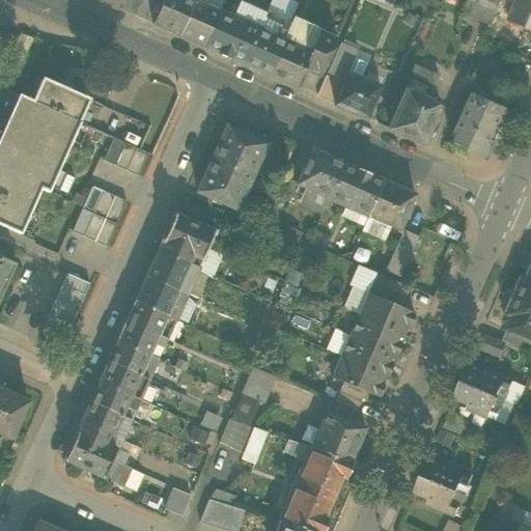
[(94,0),(117,9),(121,0),(94,0)]
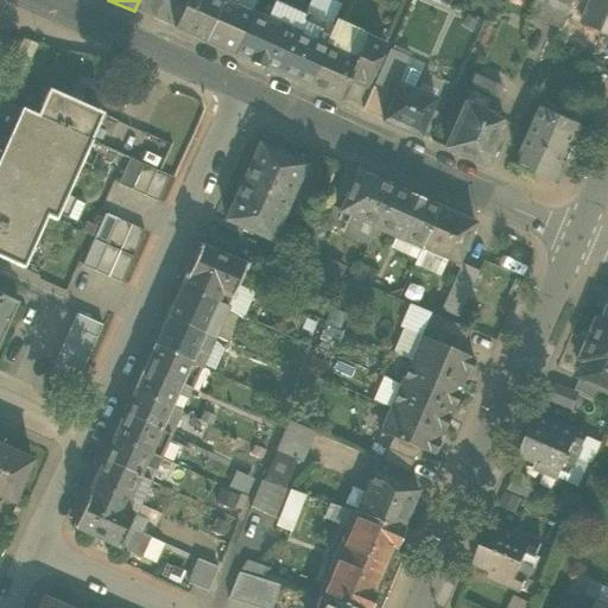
[(187,0),(175,29),(206,42),(222,4),(214,0),(187,0)]
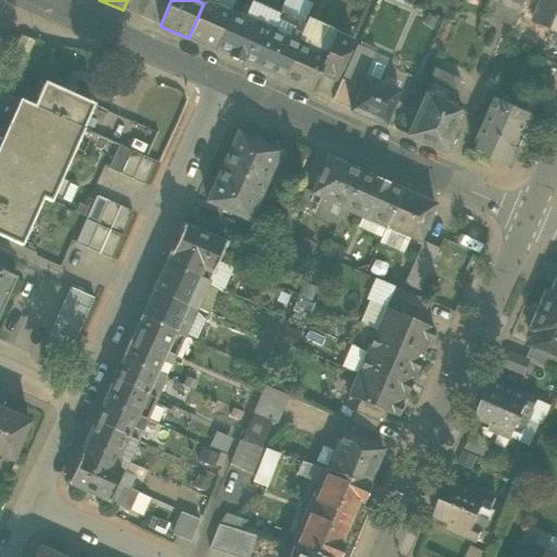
[(203,0),(203,3),(188,38),(214,50),(231,15),(212,7),(214,0),(203,0)]
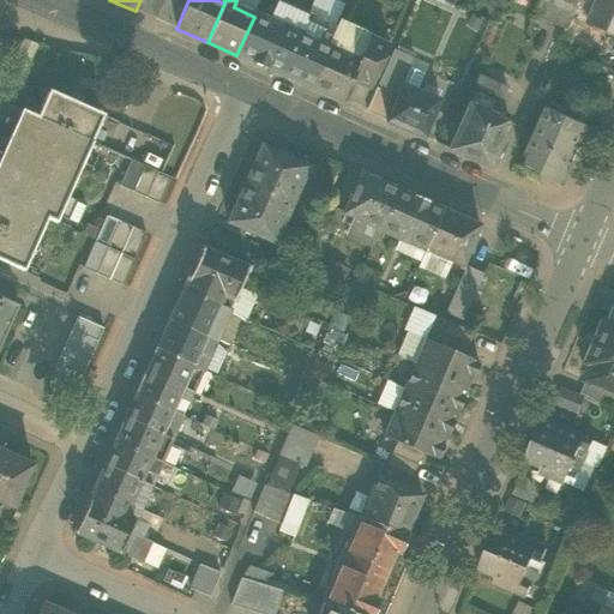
[(542,0),(535,16),(569,31),(581,2),(573,0),(542,0)]
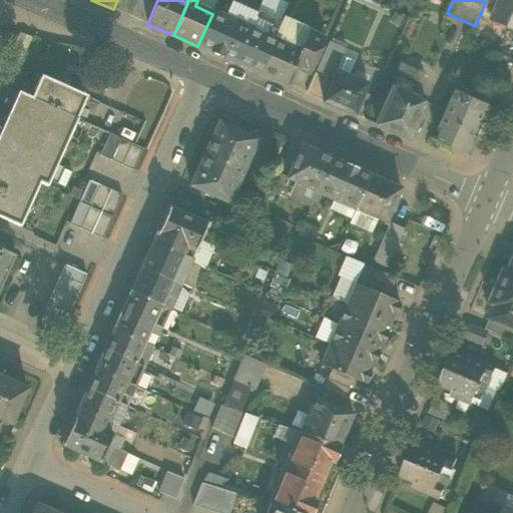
[(512,0),(499,0),(491,20),(512,29),(512,0)]
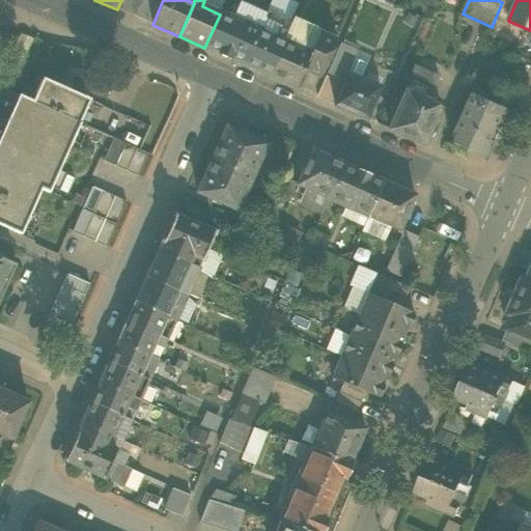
[(220,12),(220,15),(204,48),(218,53),(243,64),(258,31),(258,29),(245,23),(243,27),(234,24),(235,20),(220,12)]
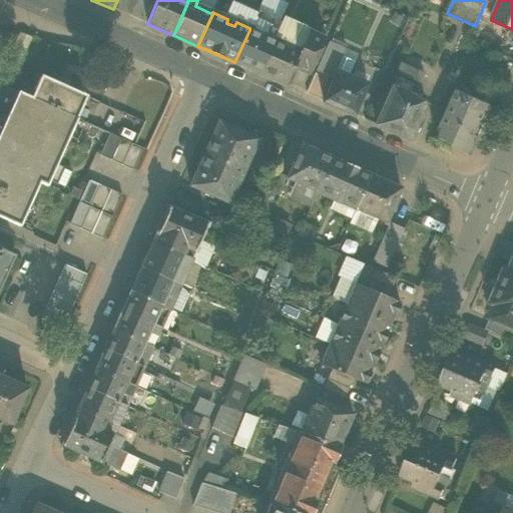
[(249,28),(249,30),(265,37),(268,30),(270,31),(274,21),(257,13),(249,28)]
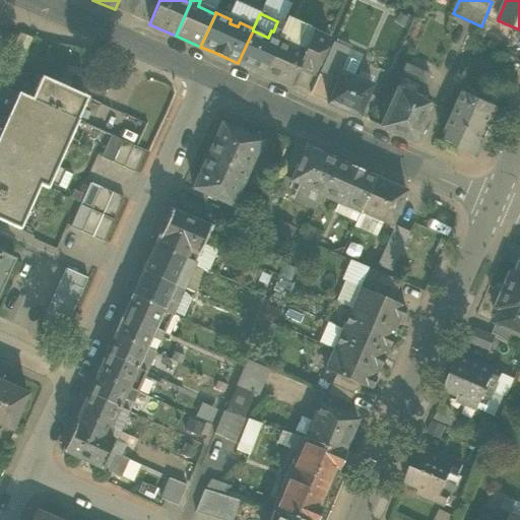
[(408,66),(428,75),(449,27),(430,19),(408,66)]
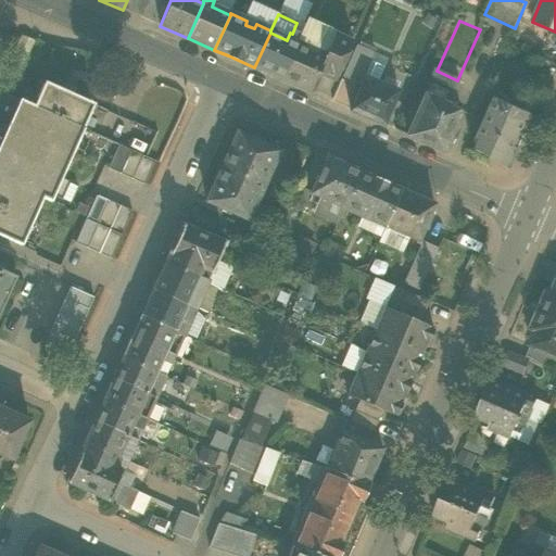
[(300,37),(292,34),(290,33),(287,40),(270,33),(254,67),(281,79),(297,45),(300,37)]
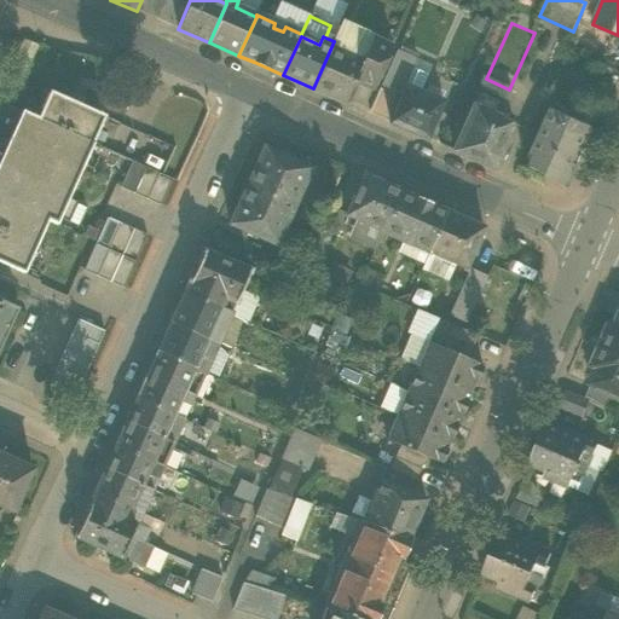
[(357,75),(374,82),(389,47),(372,40),(366,55),(357,75)]
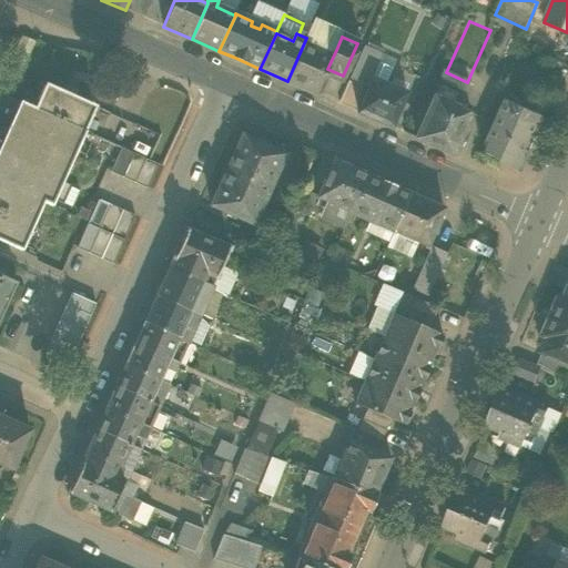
[(364,47),(357,43),(343,75),(350,79),(364,47)]
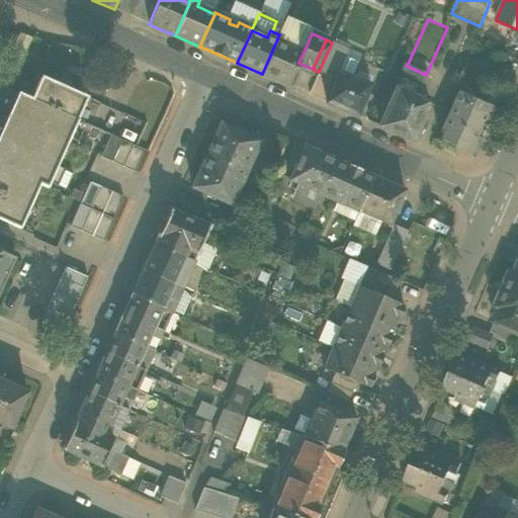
[(292,49),(276,41),(262,74),(288,86),(298,63),(307,46),(296,41),(292,49)]
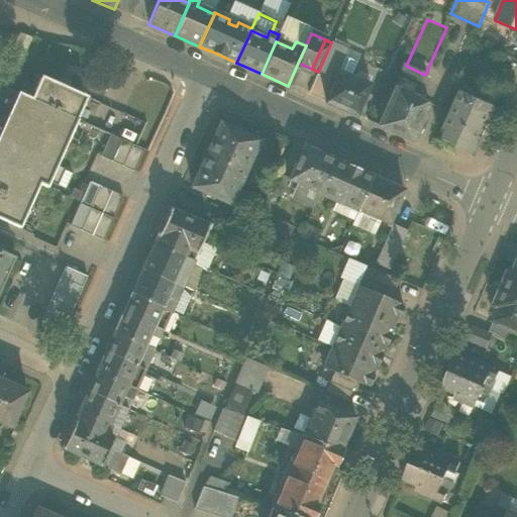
[(318,72),(336,79),(339,72),(345,58),(348,49),(331,42),(318,72)]
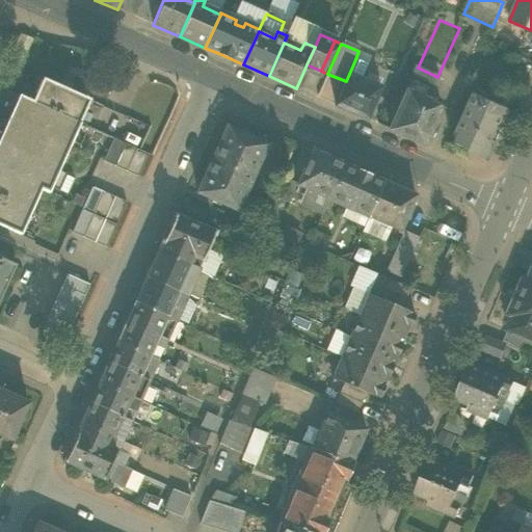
[(349,74),(361,79),(367,64),(355,59),(349,74)]
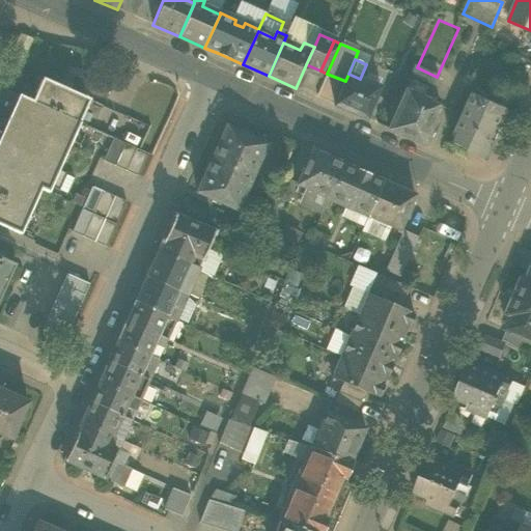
[(389,130),(423,144),(429,131),(431,131),(437,119),(435,119),(440,107),(423,100),(427,90),(432,92),(439,78),(437,77),(417,67),(389,130)]
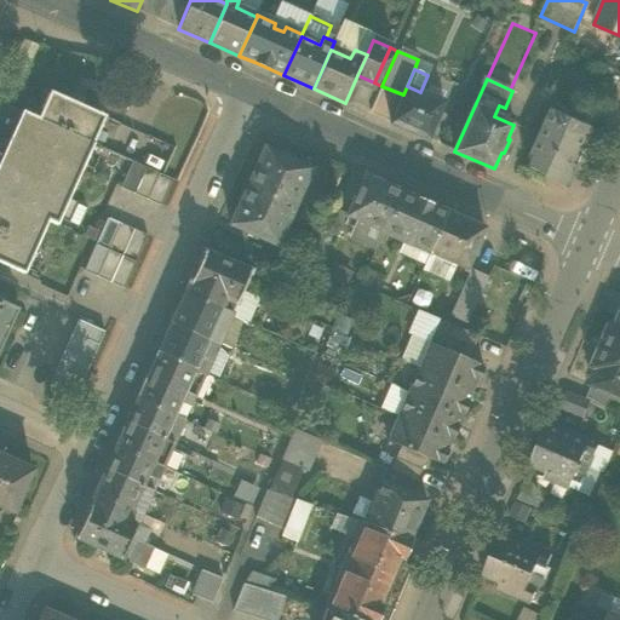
[(391,122),(426,139),(443,102),(420,92),(407,86),(403,95),(391,122)]
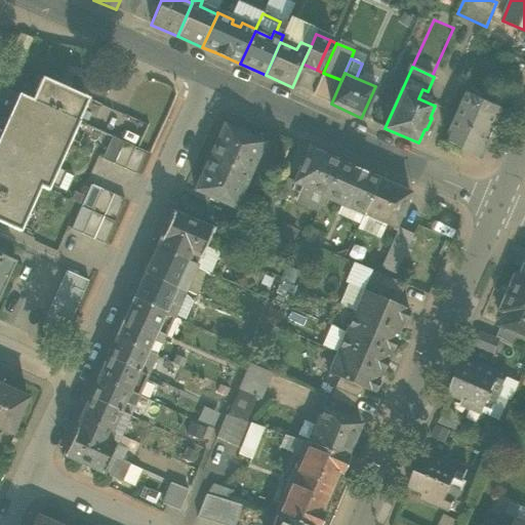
[(42,78),(32,99),(31,101),(78,122),(88,98),(42,78)]
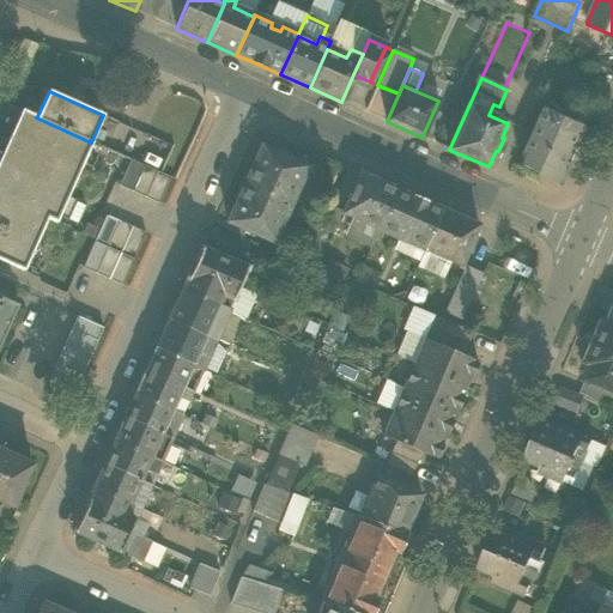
[(544,173),(565,176),(588,127),(546,108),(521,165),(542,176),(544,173)]
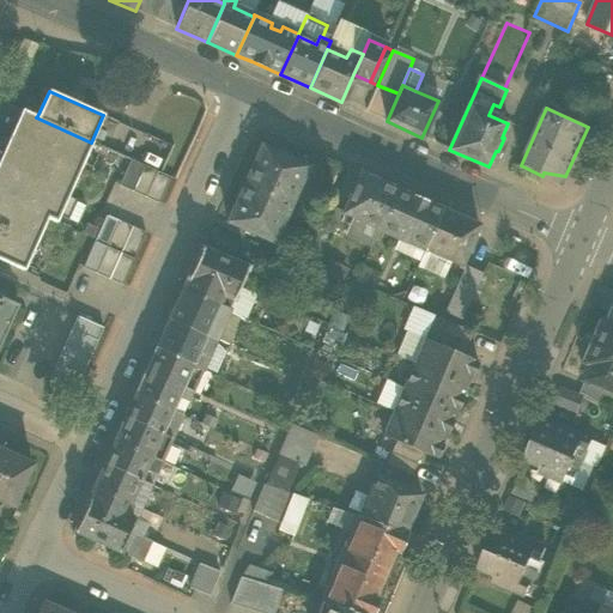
[(55,223),(91,143),(36,117),(37,116),(22,110),(20,113),(32,117),(22,141),(10,137),(0,158),(0,260),(24,271),(47,218),(55,223)]
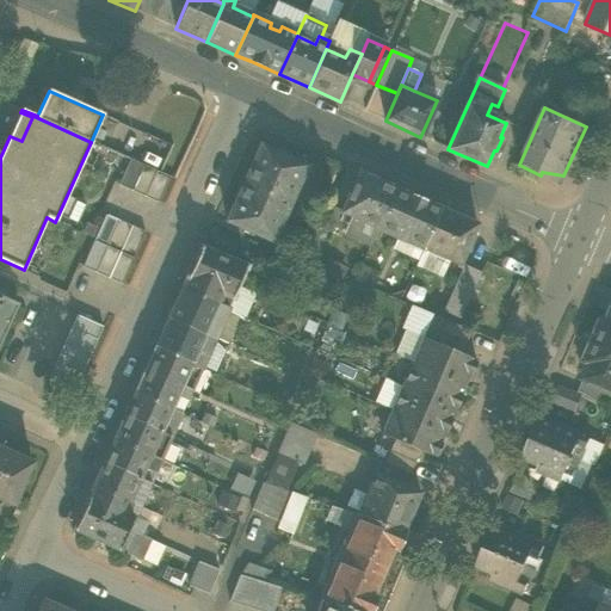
[(20,112),(10,136),(22,141),(32,117),(20,112)]
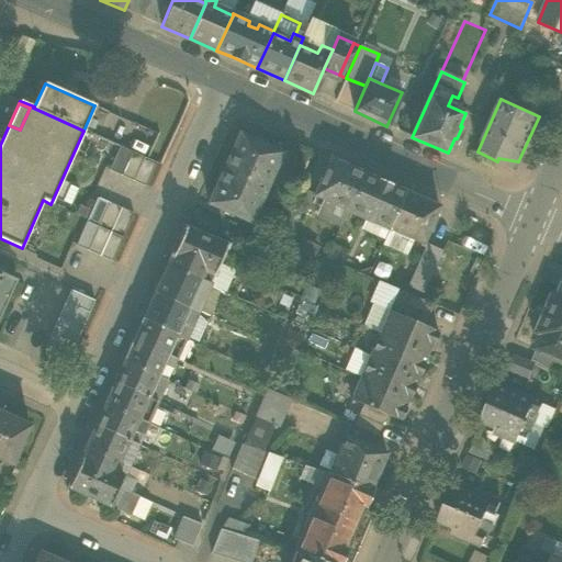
[(235,215),(251,222),(260,202),(257,201),(270,171),(273,173),(282,154),(266,146),(266,144),(255,138),(254,141),(238,134),(208,203),(224,210),(223,212),(234,216),(235,215)]
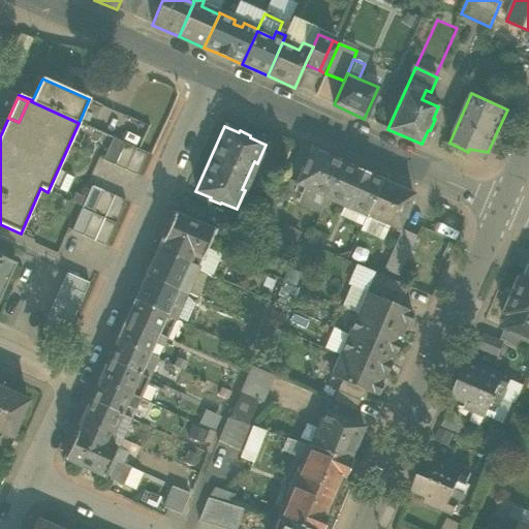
[(114,165),(123,143),(113,138),(102,160),(114,165)]
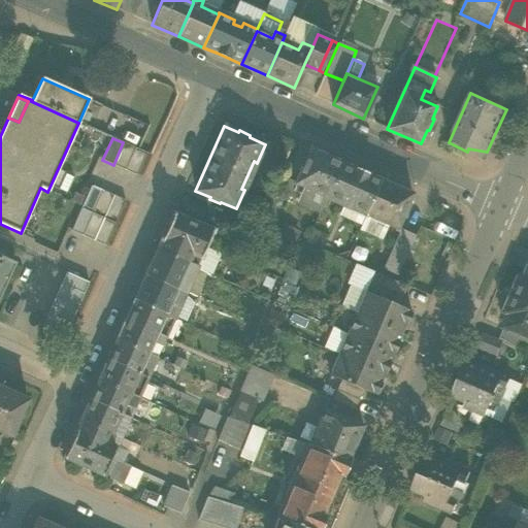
[(125,170),(134,147),(123,142),(113,165),(125,170)]
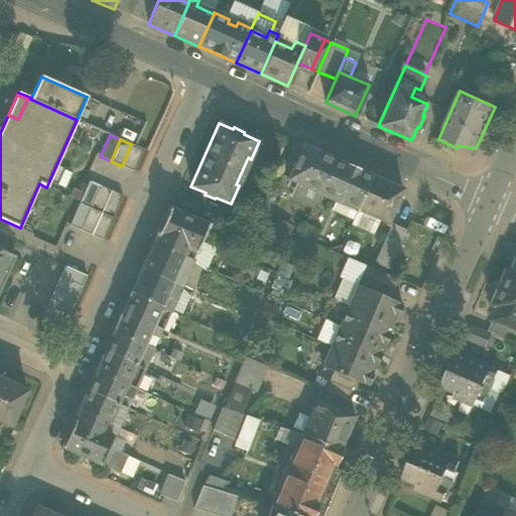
[(133,171),(142,149),(131,144),(122,166),(133,171)]
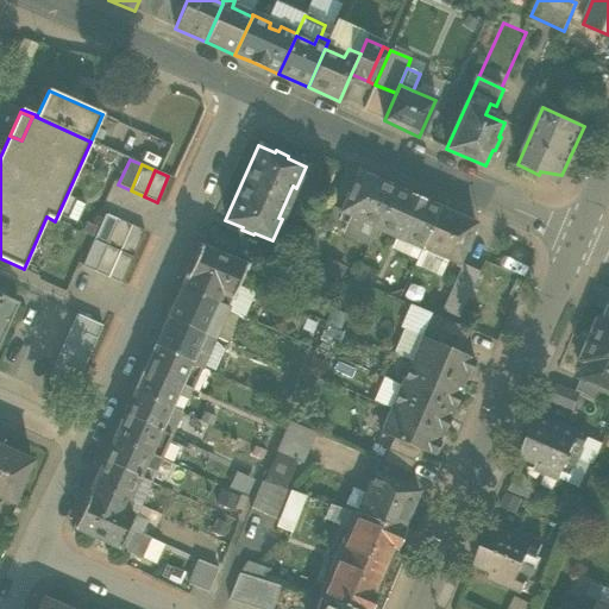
[(339,212),(377,228),(395,188),(357,171),(339,212)]
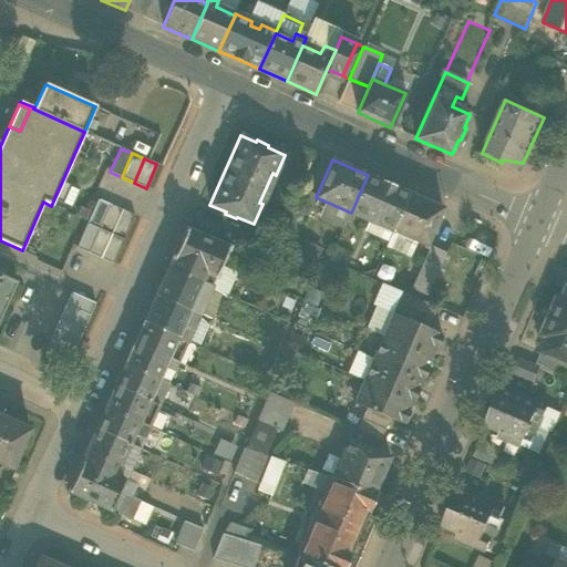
[(519,171),(523,163),(503,160),(502,163),(519,171)]
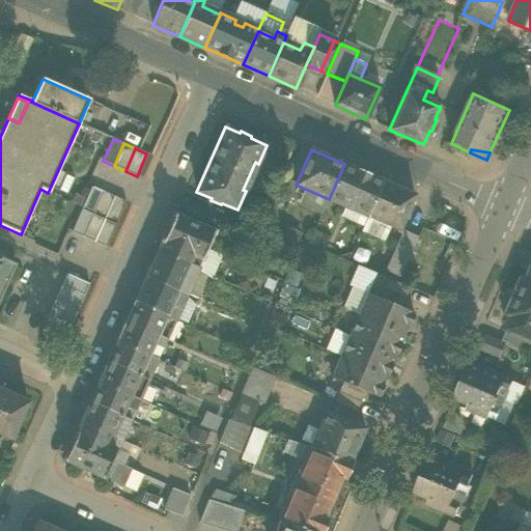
[(382,180),(344,164),(329,199),(328,200),(366,217),(366,216),(382,180)]
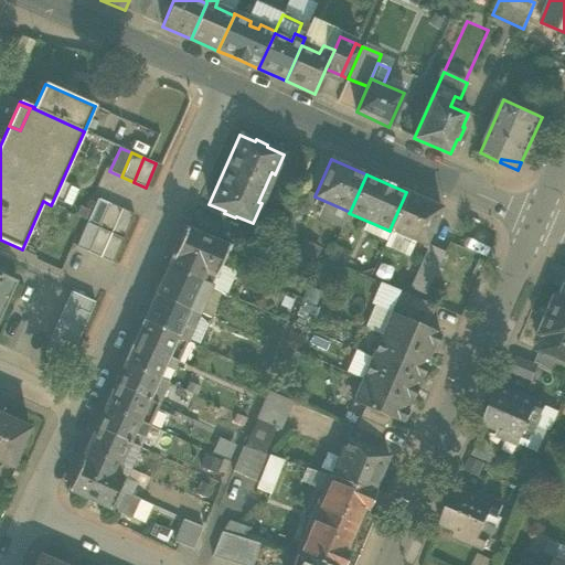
[(440,208),(406,192),(390,230),(425,245),(440,208)]
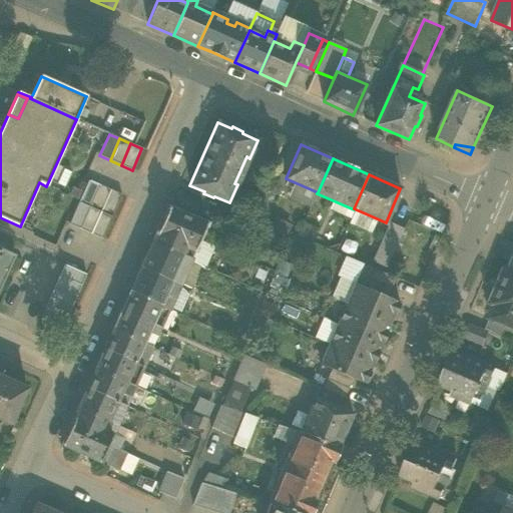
[(89,207),(98,185),(88,180),(78,202),(89,207)]
